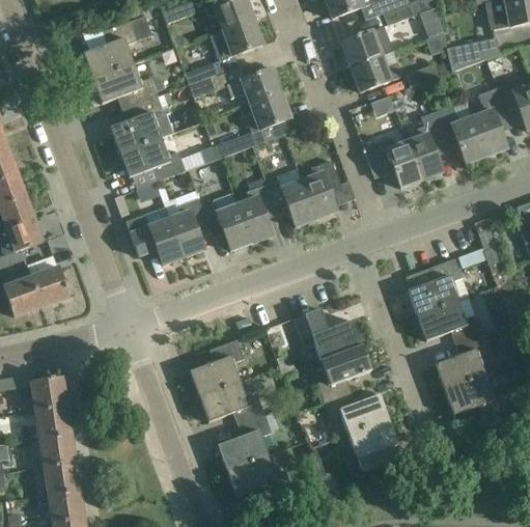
[(205,9),(202,0),(196,0),(161,14),(165,25),(205,9)]
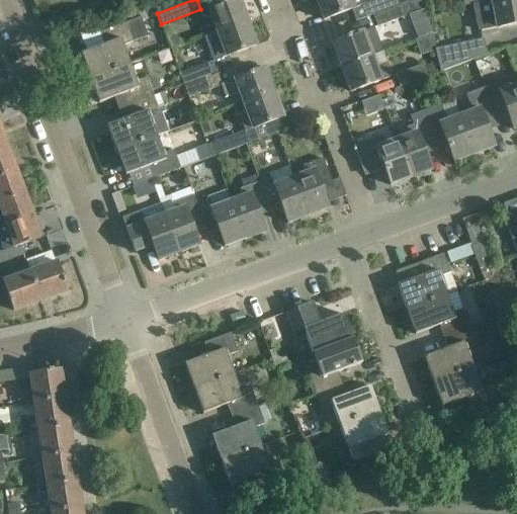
[(222,0),(207,5),(217,30),(247,19),(240,0),(222,0)]
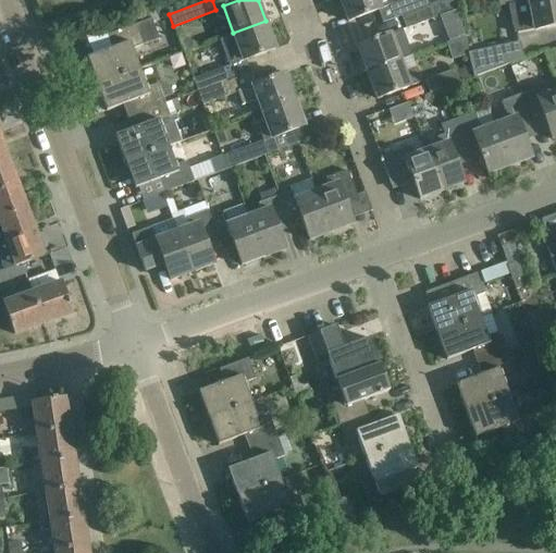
[(404,12),(428,3),(430,2),(429,0),(396,0),(391,2),(390,0),(342,0),(348,19),(379,8),(383,20),(402,13),(404,12)]
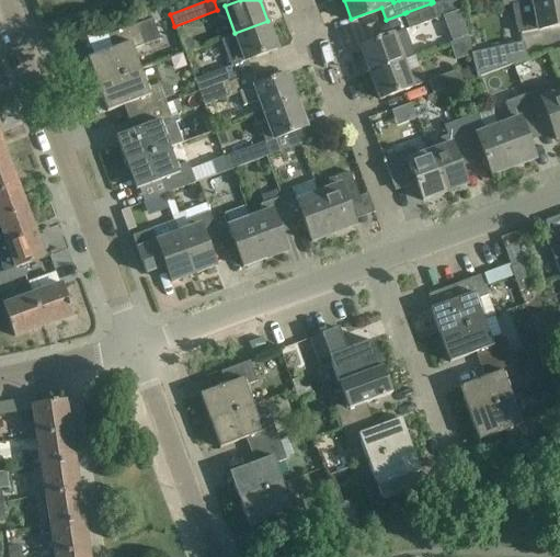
[(438,0),(433,2),(431,3),(407,12),(404,13),(409,26),(461,7),(459,0),(438,0)]
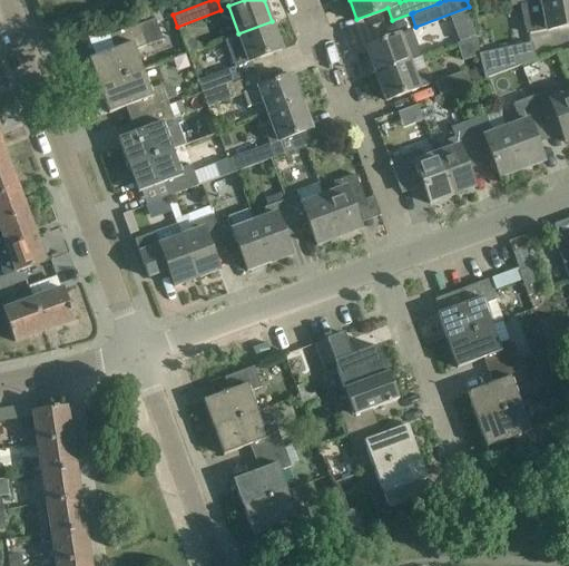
[(537,0),(529,2),(523,2),(529,31),(568,23),(568,0),(537,0)]
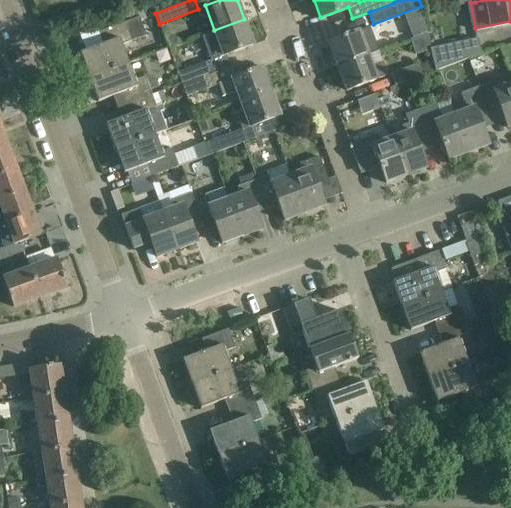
[(80,50),(89,75),(127,60),(120,42),(146,33),(139,15),(124,20),(99,30),(103,42),(80,50)]
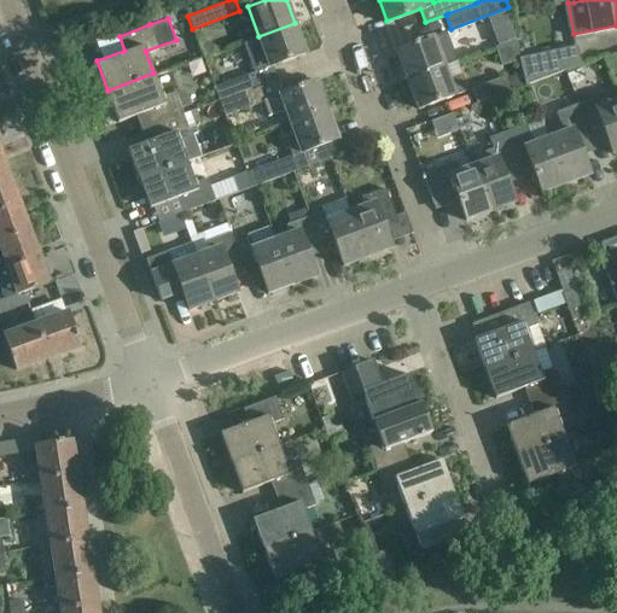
[(245,73),(251,87),(277,77),(272,64),(306,52),(295,23),(258,36),(244,42),(255,69),(245,73)]
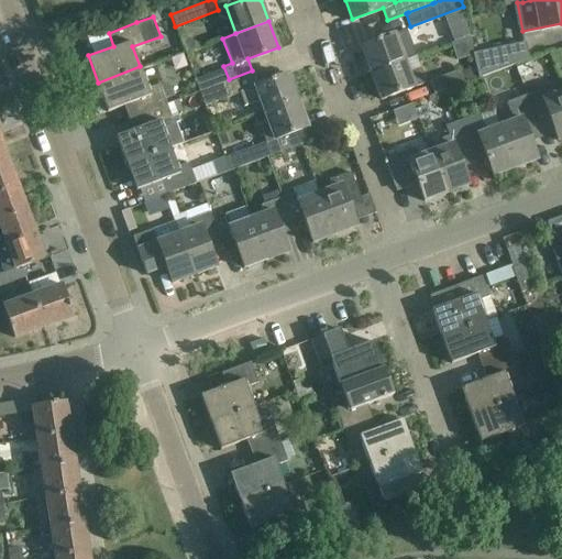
[(404,59),(415,55),(405,28),(362,44),(372,72),(404,59)]
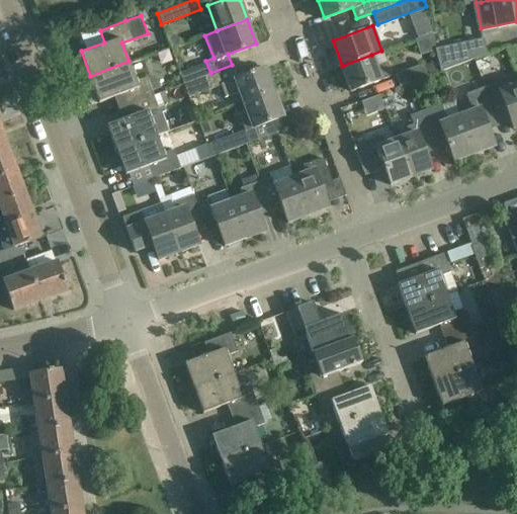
[(437,58),(440,68),(440,69),(488,52),(483,36),(435,47),(436,48),(438,58),(437,58)]
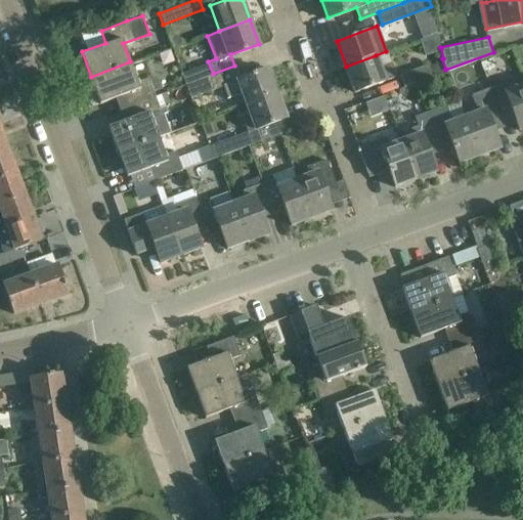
[(376,55),(346,67),(355,90),(397,75),(392,61),(380,66),(376,55)]
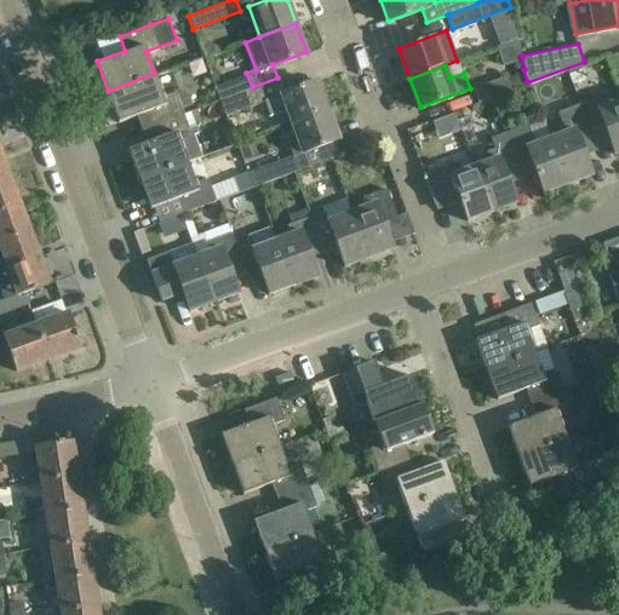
[(479,99),(527,81),(523,69),(506,76),(505,74),(474,86),(479,99)]
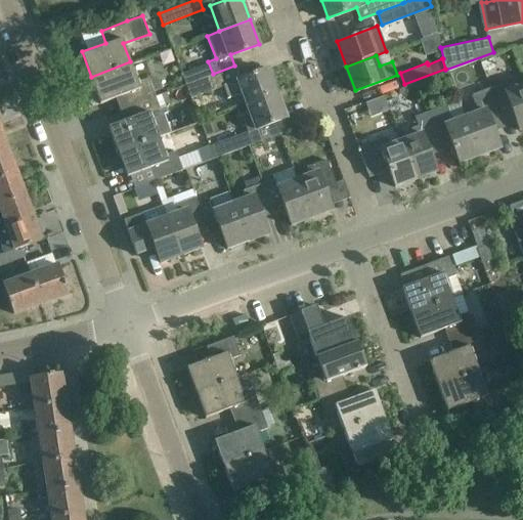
[(124,92),(129,104),(155,95),(147,76),(137,79),(130,61),(91,77),(100,101),(124,92)]
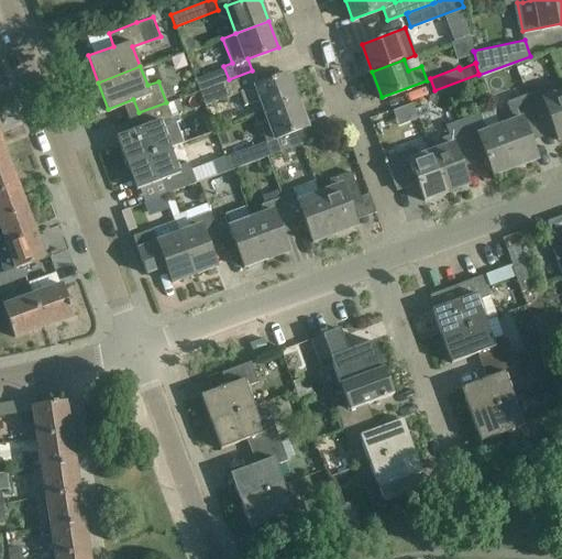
[(223,66),(196,77),(201,90),(229,79),(223,66)]
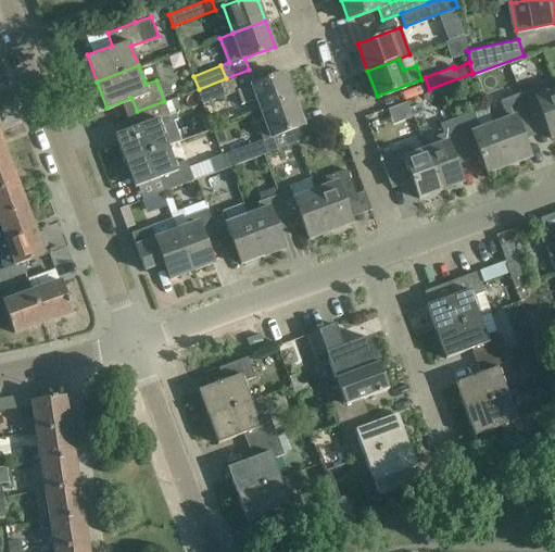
[(294,98),(284,71),(253,83),(249,70),(226,78),(199,89),(203,101),(238,88),(242,101),(256,96),(261,110),(294,98)]
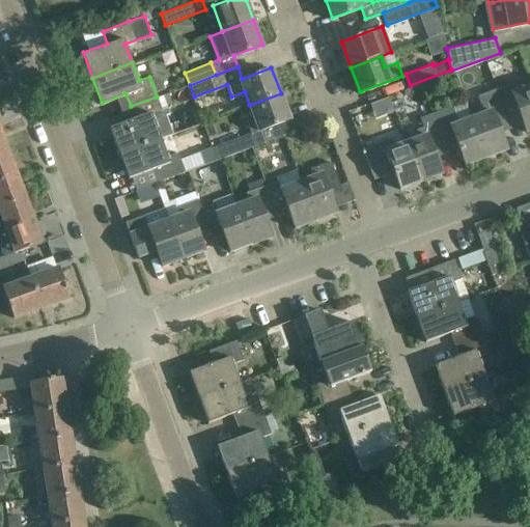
[(500,96),(506,111),(518,107),(526,130),(529,129),(529,83),(520,88),(517,80),(497,87),(500,96)]
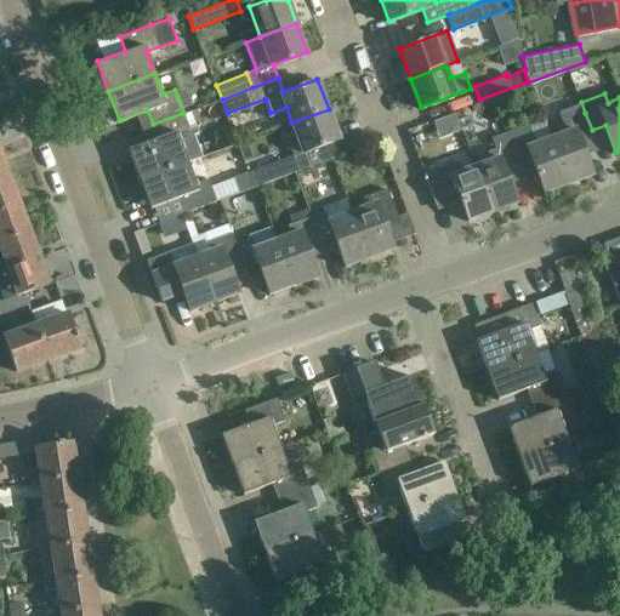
[(581,102),(580,97),(567,102),(573,118),(562,121),(566,131),(551,137),(568,182),(593,172),(582,146),(596,141),(592,130),(585,113),(581,102)]
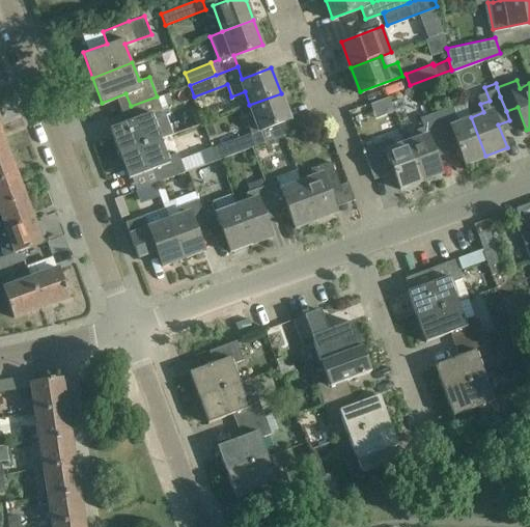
[(281,93),(249,105),(254,118),(247,120),(251,132),(289,118),(281,93)]
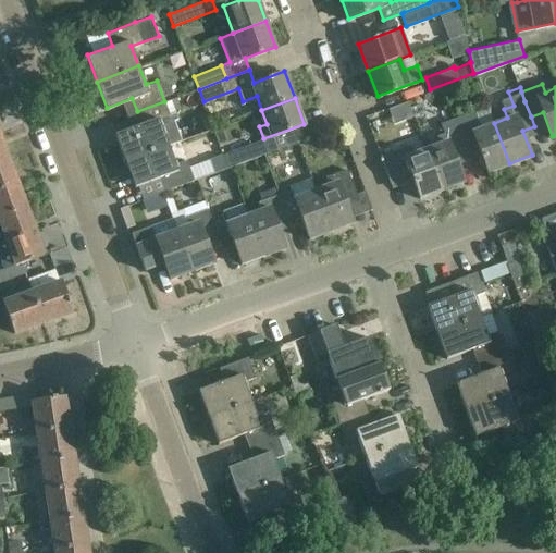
[(164,101),(137,111),(141,123),(115,133),(125,159),(168,144),(182,138),(174,119),(178,117),(174,103),(167,107),(164,101)]
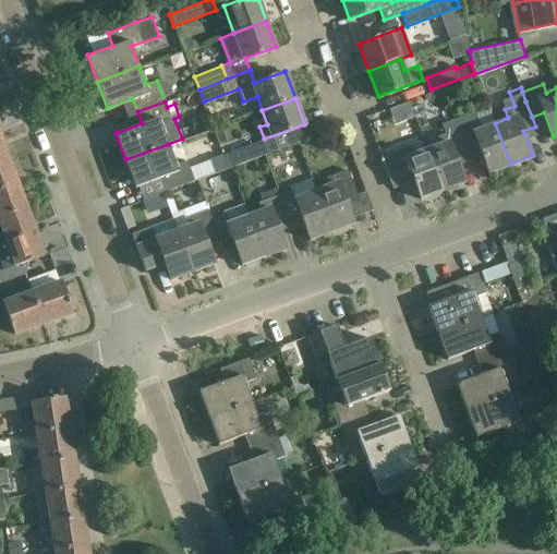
[(410,101),(390,108),(396,122),(415,116),(410,101)]
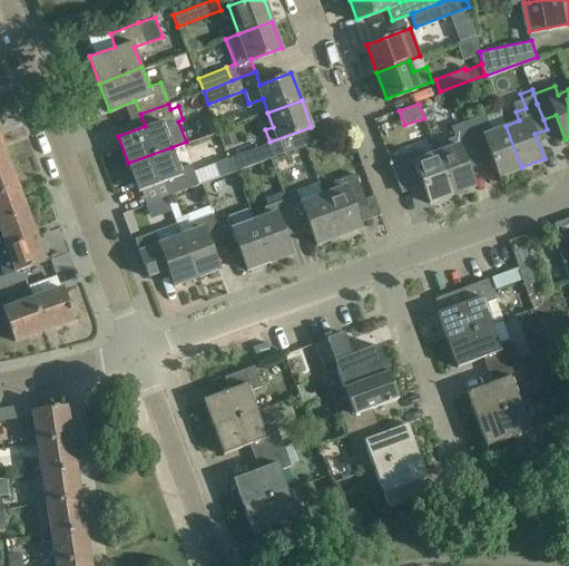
[(499,175),(521,167),(506,126),(492,130),(486,111),(464,119),(478,155),(490,150),(499,175)]
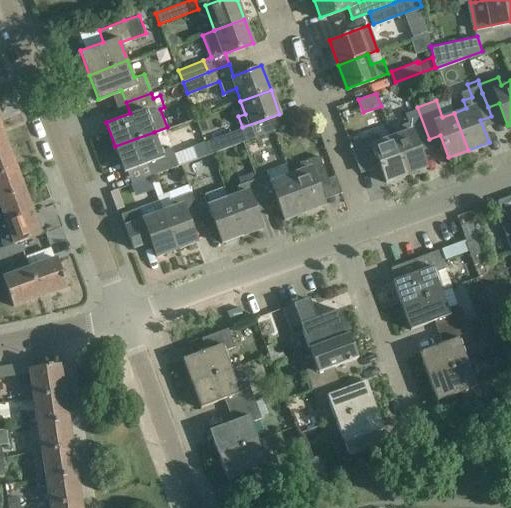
[(404,131),(392,136),(406,173),(426,165),(418,143),(429,139),(417,107),(405,111),(408,121),(401,124),(404,131)]
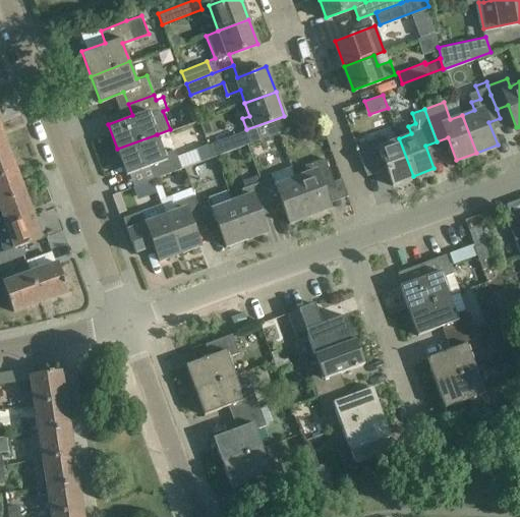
[(0,150),(8,148),(0,125),(0,150)]
